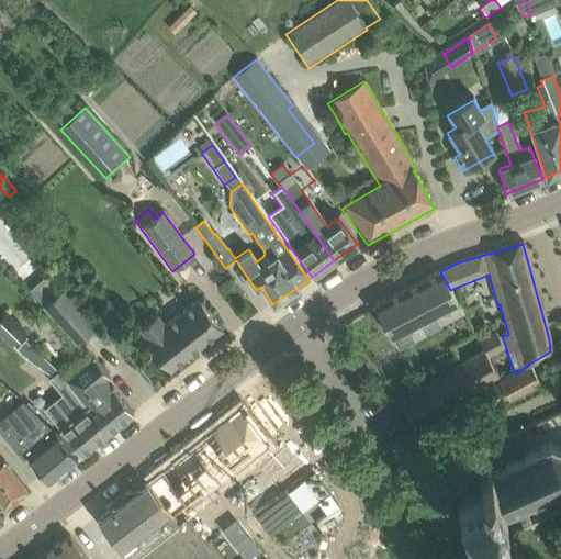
[(451,291),(450,290),(440,271),(373,306),(391,341),(418,325),(424,336),(433,332),(449,323),(463,315),(458,304),(451,291)]
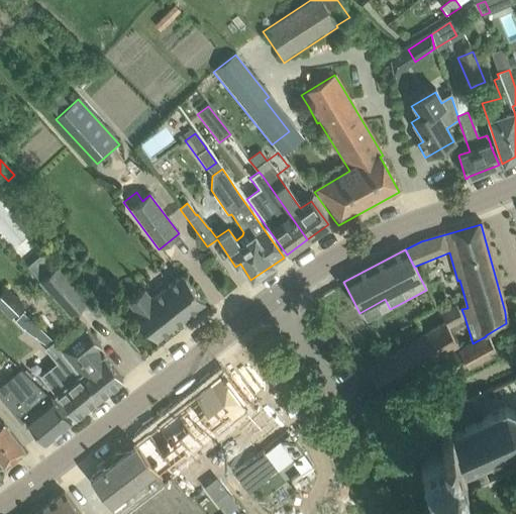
[(37,282),(69,318),(89,301),(58,265),(37,282)]
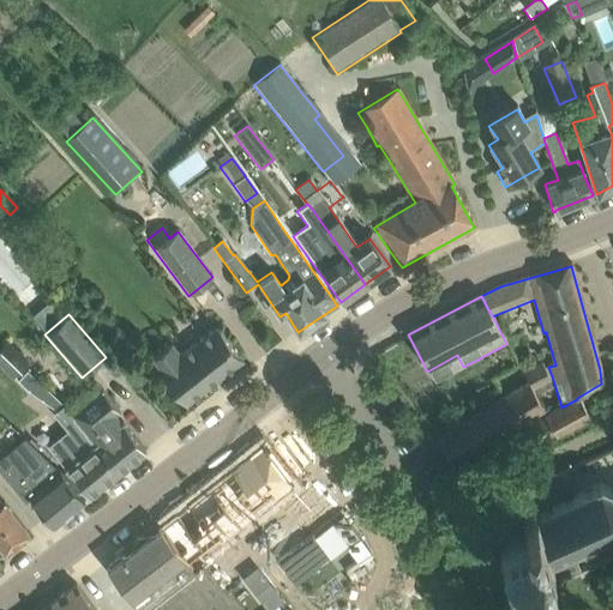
[(160,373),(170,387),(185,405),(241,361),(216,328),(179,357),(170,346),(152,360),(161,372),(160,373)]
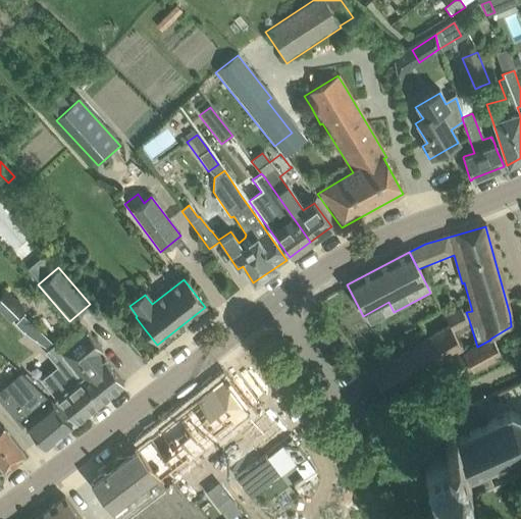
[(22,311),(23,309),(6,292),(0,297),(0,313),(9,323),(22,311)]
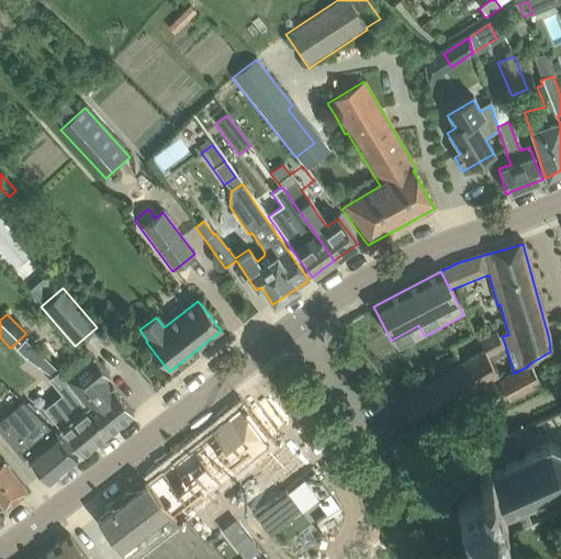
[(482,350),(485,357),(503,347),(495,333),(478,343),(482,350)]
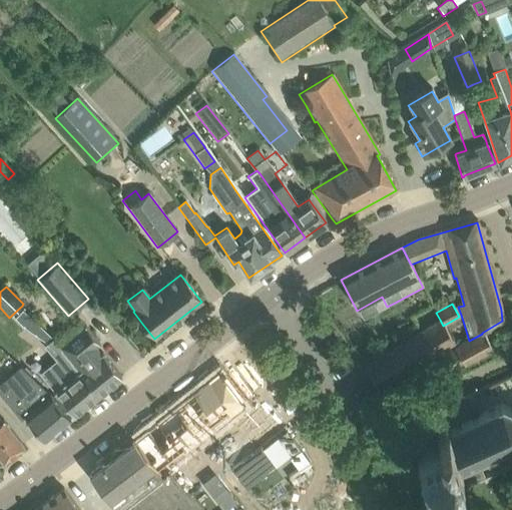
[(379,391),(380,391),(455,345),(443,326),(440,320),(382,357),(365,368),(379,391)]
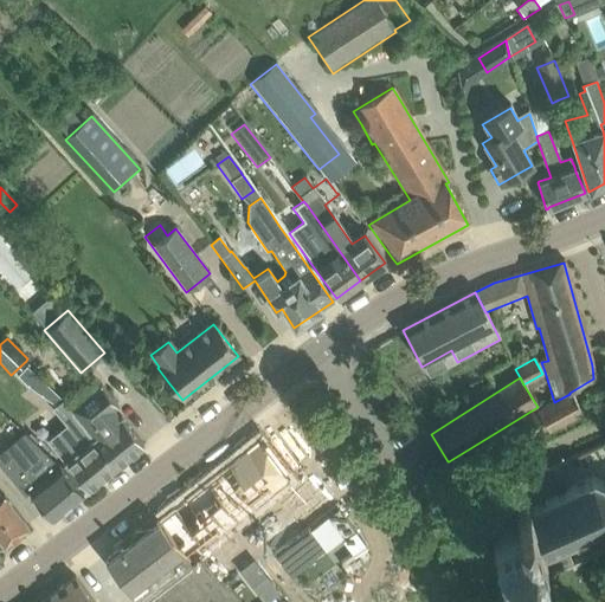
[(0,403),(5,408),(14,397),(0,383),(0,403)]
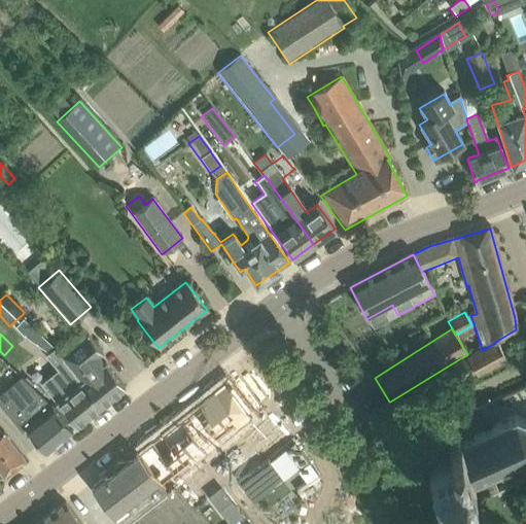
[(53,350),(47,354),(63,374),(65,376),(69,373),(71,376),(77,372),(84,381),(79,385),(99,410),(125,389),(111,373),(104,364),(103,365),(97,358),(101,355),(86,337),(60,358),(53,350)]
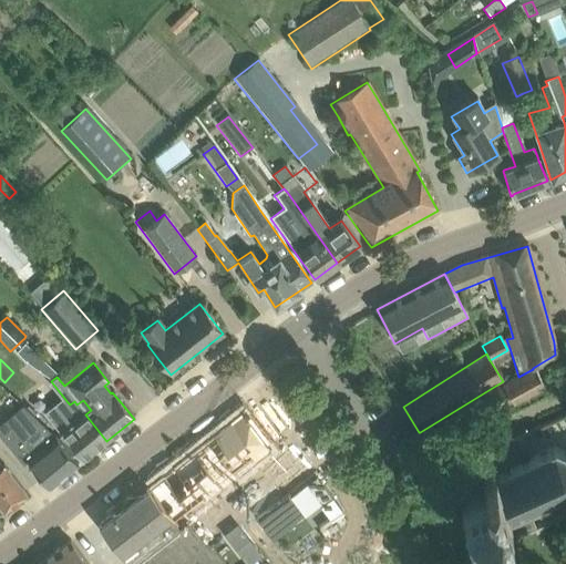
[(492,414),(512,403),(512,406),(544,389),(534,369),(533,369),(518,377),(503,383),(482,397),(492,414)]
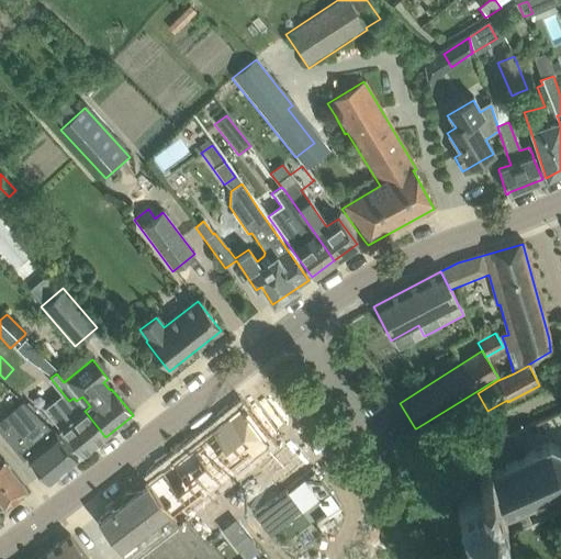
[(62,397),(44,411),(80,457),(105,437),(85,411),(90,406),(82,397),(76,401),(74,398),(69,401),(67,399),(51,378),(48,380),(62,397)]
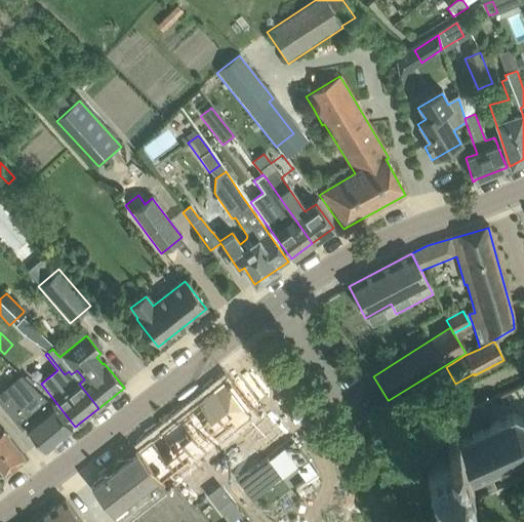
[(0,378),(13,391),(26,375),(0,355),(0,378)]
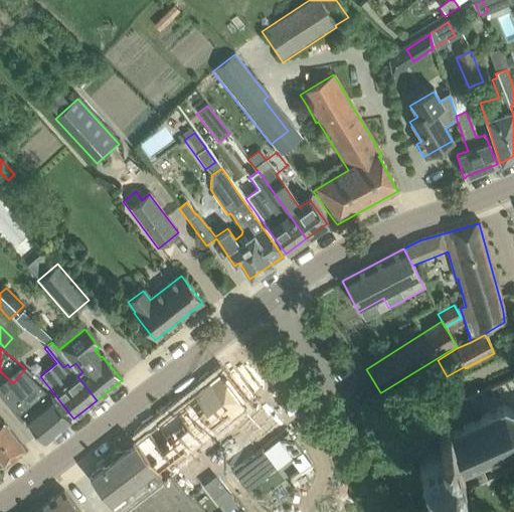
[(0,395),(0,398),(19,422),(23,418),(31,428),(38,437),(44,443),(70,420),(57,405),(50,397),(25,373),(12,385),(0,395)]
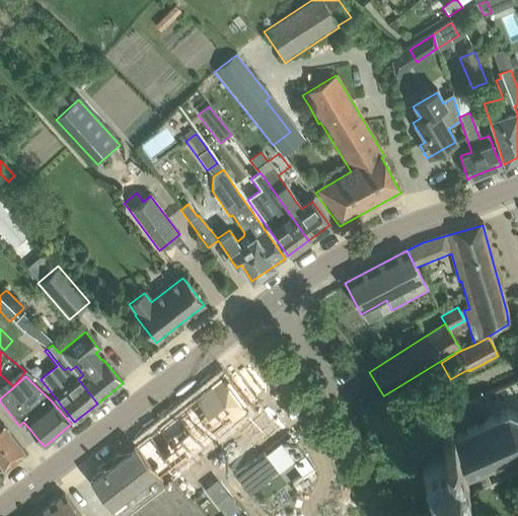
[(132,447),(133,448),(158,481),(171,470),(194,453),(200,460),(217,447),(212,440),(231,425),(238,434),(254,422),(221,377),(132,447)]
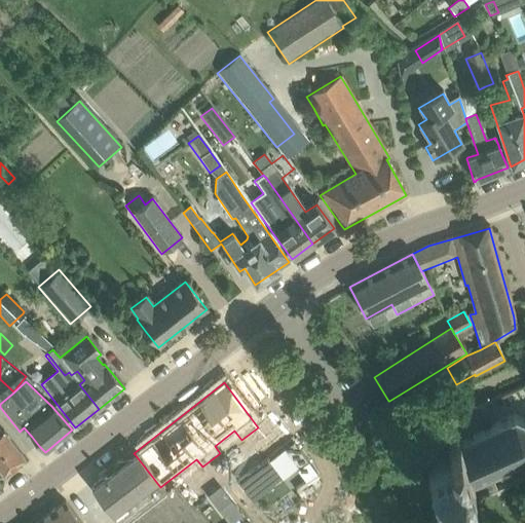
[(484,407),(452,421),(457,438),(458,440),(492,424),(484,407)]
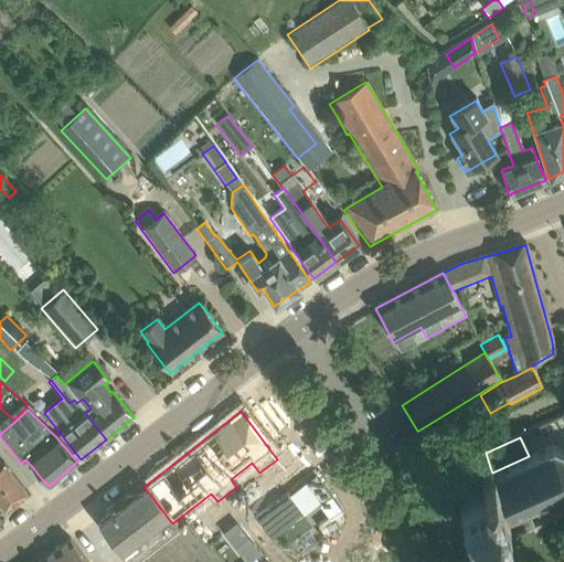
[(483,521),(488,532),(492,545),(491,549),(495,550),(496,547),(535,528),(525,506),(563,488),(563,454),(563,453),(550,446),(529,456),(492,473),(491,470),(488,468),(480,470),(478,474),(479,479),(455,488),(468,527),(483,521)]
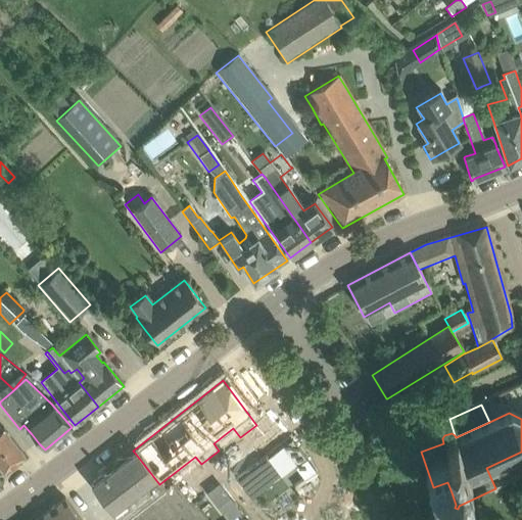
[(2,430),(1,430),(0,429),(0,469),(3,473),(24,457),(10,440),(2,430)]
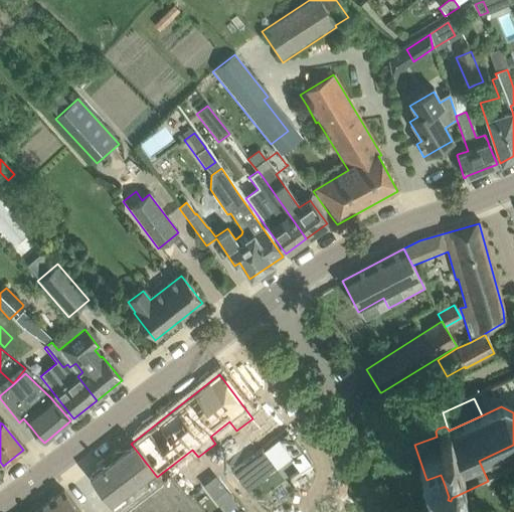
[(199,511),(181,491),(169,478),(163,484),(157,477),(132,445),(121,453),(123,455),(116,460),(115,458),(91,477),(90,476),(89,477),(116,511),(199,511)]
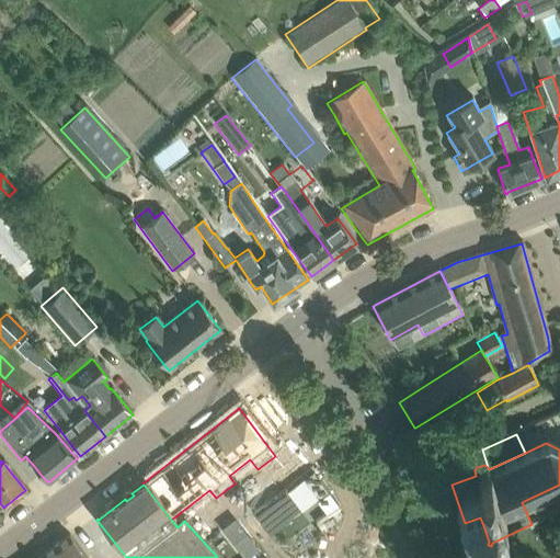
[(285,491),(253,515),(269,536),(301,512),(285,491)]
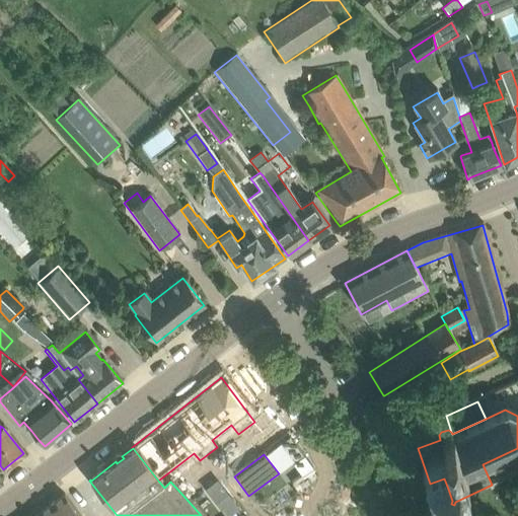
[(78,515),(64,496),(39,514),(40,515),(78,515)]
